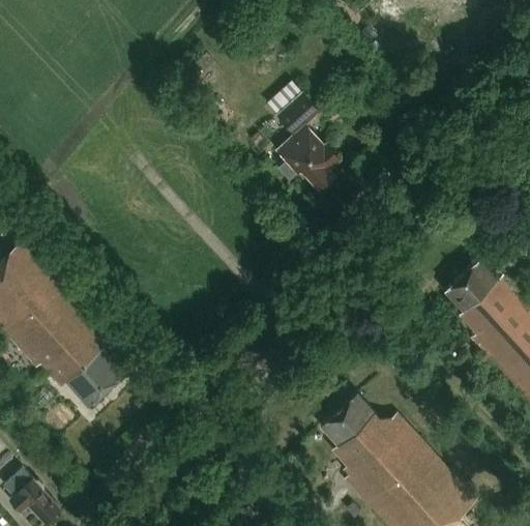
[(402,0),(436,35),(462,11),(451,0),(402,0)]
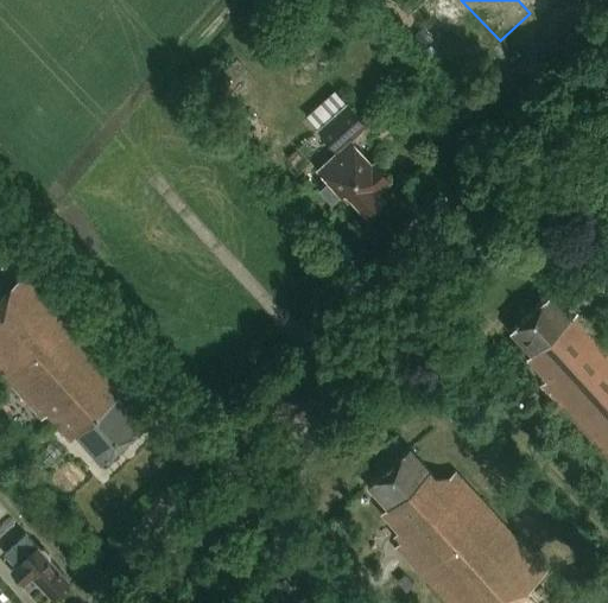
[(419,57),(432,44),(422,33),(409,46),(419,57)]
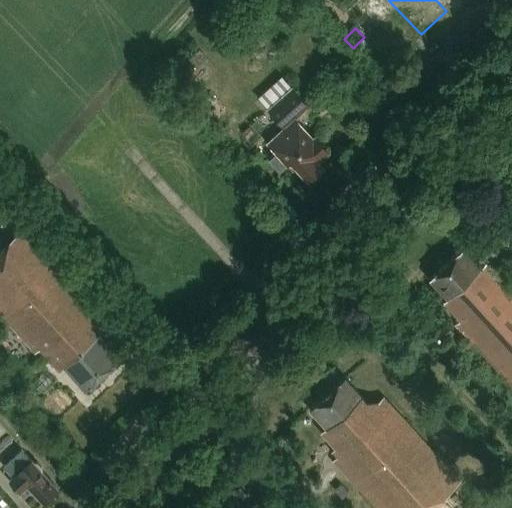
[(308,183),(311,181),(312,181),(313,181),(315,180),(317,179),(317,178),(318,177),(319,176),(319,175),(320,174),(320,173),(323,170),(318,164),(328,155),(315,140),(313,142),(295,122),(305,113),(276,82),(256,100),(284,131),(267,146),(277,156),(269,163),(279,174),(290,164),(308,183)]
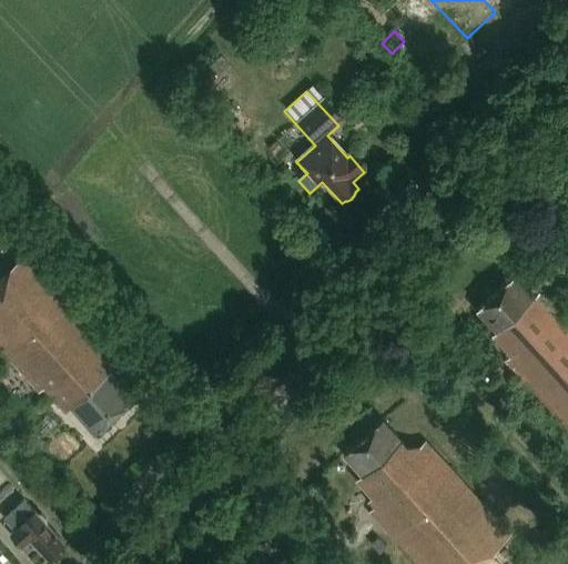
[(114,354),(26,257),(0,280),(0,352),(39,395),(44,391),(66,414),(71,410),(94,436),(133,401),(109,374),(114,370),(114,354)]
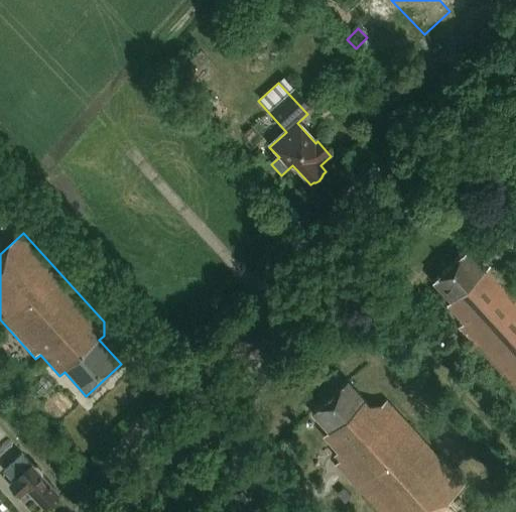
[(515,394),(515,287),(507,278),(503,283),(490,269),(485,273),(466,254),(432,285),(450,304),(446,308),(464,327),(459,332),(515,394)]
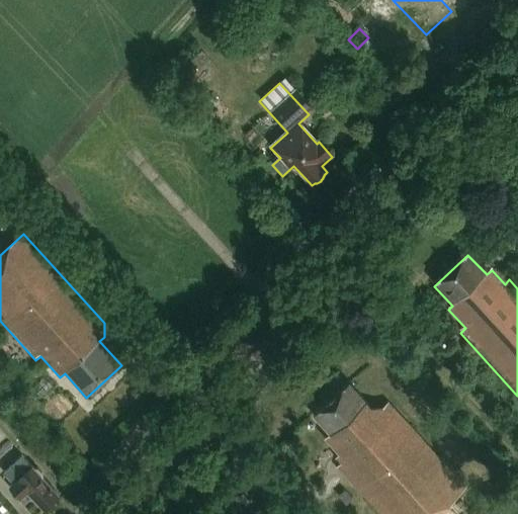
[(439,513),(465,491),(387,406),(382,410),(370,410),(348,386),(313,417),(330,435),(325,440),(343,459),(338,463),(351,478),(347,482),(377,513),(439,513)]
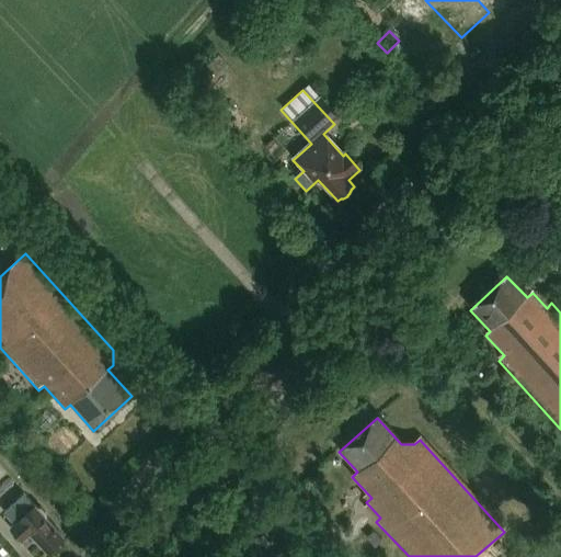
[(60,542),(63,540),(45,521),(45,516),(41,511),(36,511),(34,509),(23,497),(3,515),(14,526),(11,530),(22,543),(30,536),(47,554),(49,552),(54,552),(59,546),(60,542)]
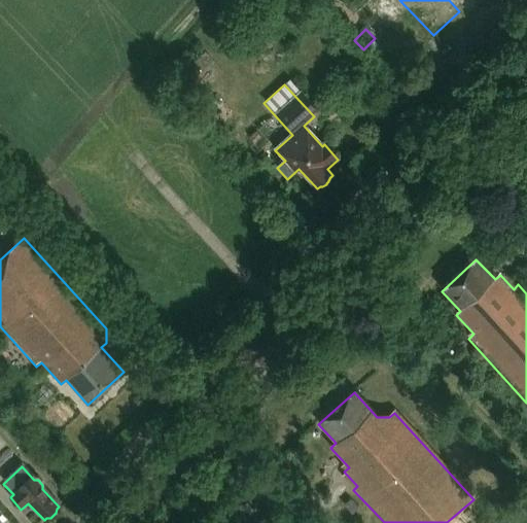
[(352,517),(358,511),(350,501),(344,508),(352,517)]
